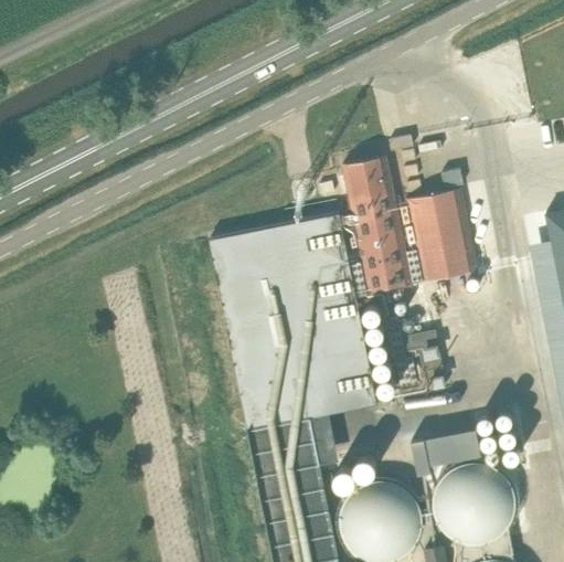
[(389,171),(415,170),(414,136),(387,138),(389,171)]
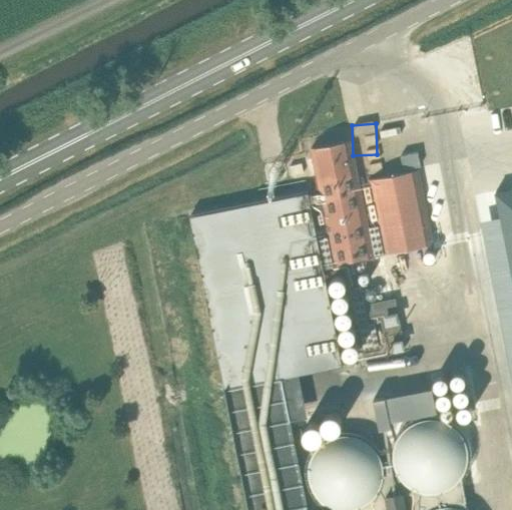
[(335,266),(373,258),(350,142),(311,150),(335,266)]
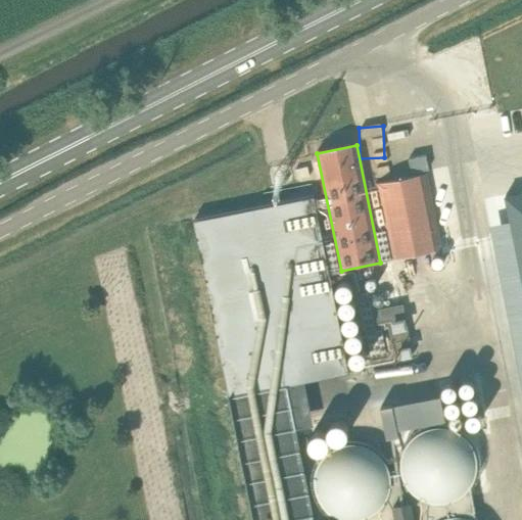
[(379,185),(392,260),(441,250),(427,175),(379,185)]
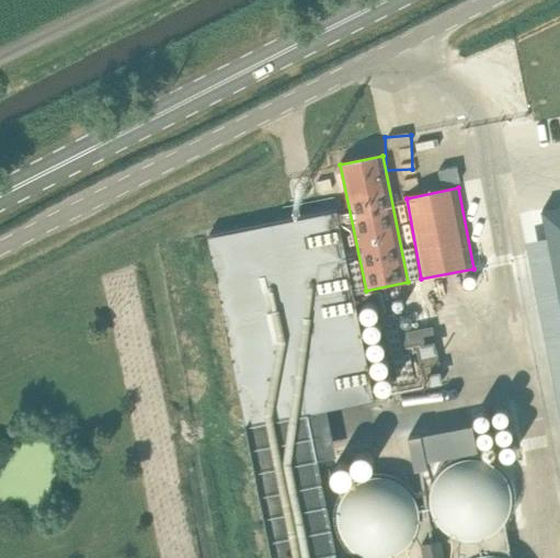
[(559,211),(545,214),(559,293),(559,211)]
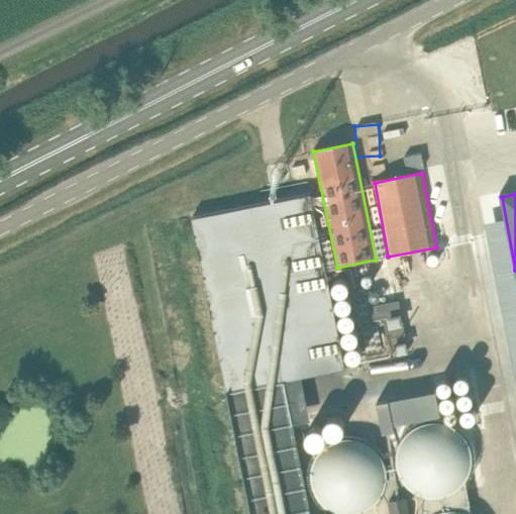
[(310,196),(191,220),(226,395),(344,371),(310,196)]
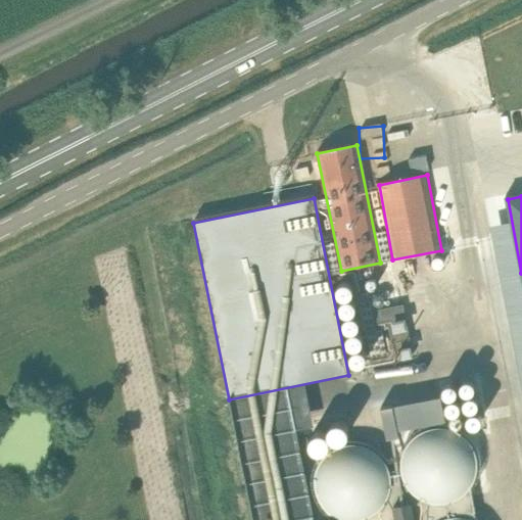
[(388,279),(358,285),(372,363),(394,359),(390,334),(406,331),(404,319),(396,321),(388,279)]
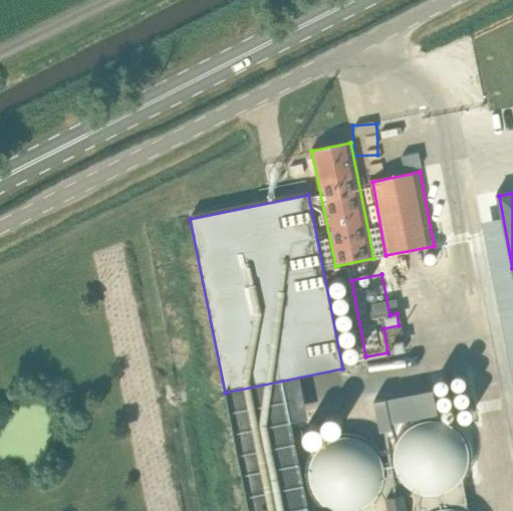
[(332,412),(331,412),(329,413),(327,414),(326,415),(325,416),(324,417),(324,418),(323,420),(323,421),(323,423),(324,425),(324,426),(325,428),(327,429),(328,430),(329,431),(331,432),(333,432),(335,431),(337,431),(339,429),(341,428),(342,427),(342,425),(343,424),(343,422),(343,421),(343,420),(342,419),(342,417),(341,416),(340,415),(339,414),(338,414),(338,413),(336,413),(335,412),(334,412),(332,412)]
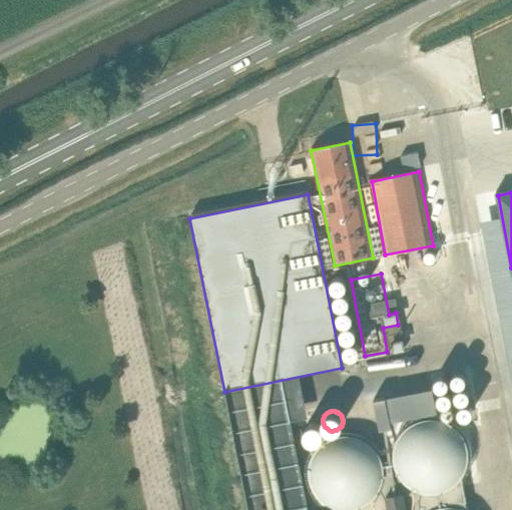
[(438,418),(429,417),(419,420),(410,425),(405,430),(399,441),(397,449),(397,459),(398,466),(400,471),(404,477),(408,482),(412,485),(418,488),(424,491),(431,492),(438,492),(443,491),(449,488),(455,485),(460,481),(463,477),(467,470),(470,464),(471,453),(470,448),(469,443),(466,437),(463,432),(458,426),(452,422),(445,419),(438,418)]
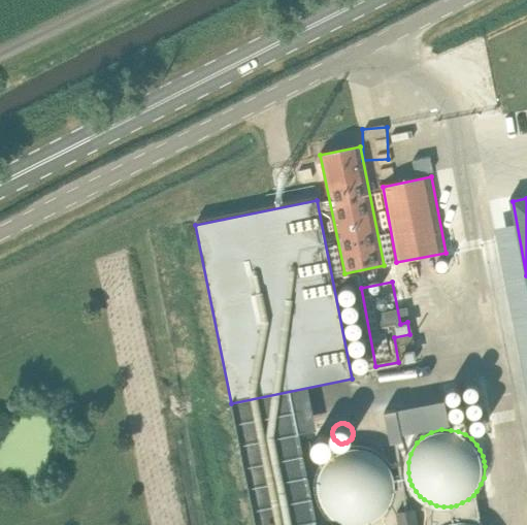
[(324,433),(322,434),(320,434),(319,435),(318,435),(317,436),(317,437),(316,438),(315,439),(315,440),(315,443),(315,444),(315,446),(315,447),(316,448),(317,449),(318,450),(318,451),(320,452),(321,452),(323,453),(325,453),(326,452),(327,452),(328,451),(329,451),(330,450),(331,449),(331,448),(332,446),(333,445),(333,443),(333,440),(332,439),(331,437),(330,436),(329,435),(328,434),(326,434),(324,433)]
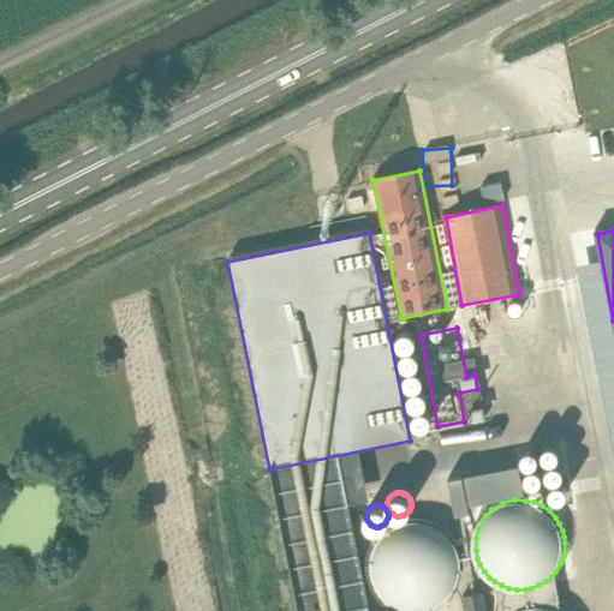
[(419,520),(406,522),(399,525),(394,527),(392,528),(383,534),(379,540),(377,541),(377,543),(375,547),(373,558),(371,569),(374,580),(377,587),(382,594),(388,600),(394,604),(403,607),(410,609),(419,610),(428,609),(439,604),(445,599),(453,591),(457,583),(460,571),(460,557),(455,544),(451,537),(442,528),(431,523),(419,520)]
